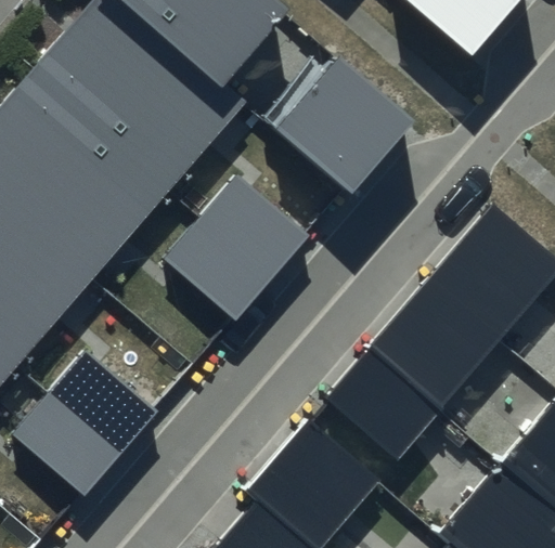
[(287,13),(272,0),(91,0),(73,22),(35,66),(0,105),(0,385),(17,365),(93,277),(171,188),(244,105),(224,88),(287,13)]
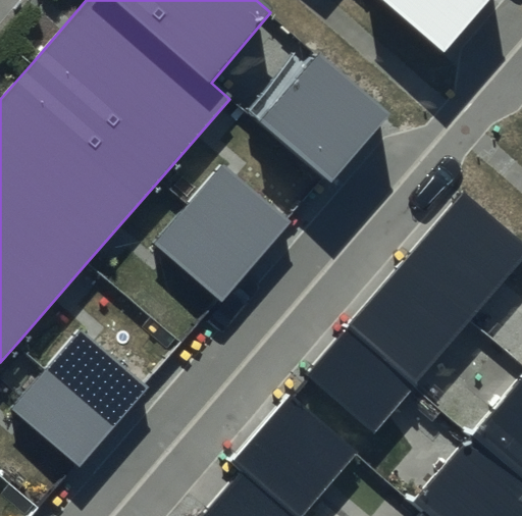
[(382,0),(446,52),(488,0),(382,0)]
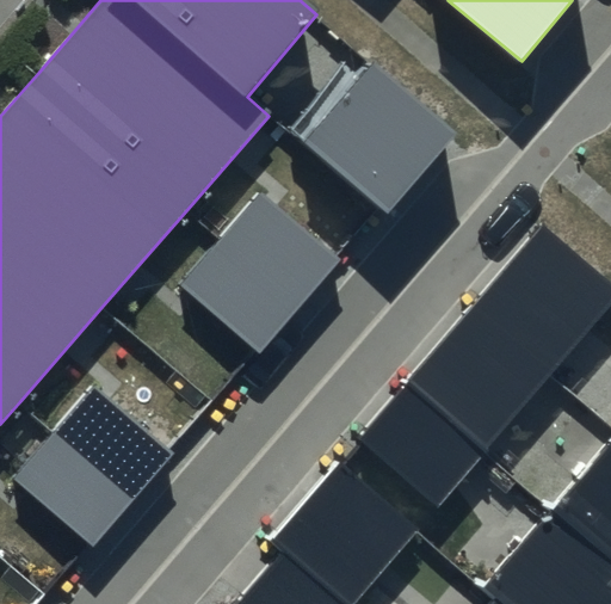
[(368,67),(302,145),(376,208),(388,217),(454,141),(368,67)]
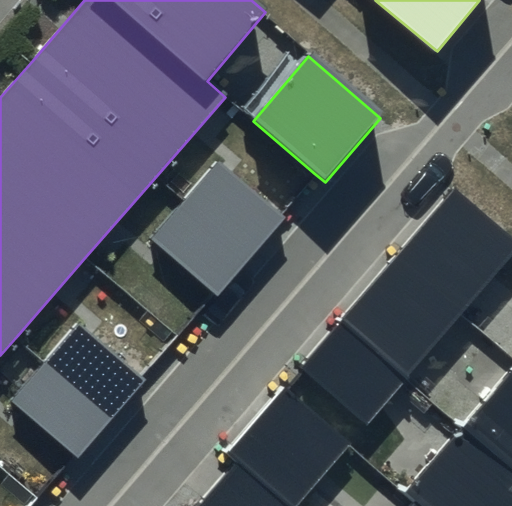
[(280,216),(215,162),(185,198),(150,239),(215,293),(280,216)]
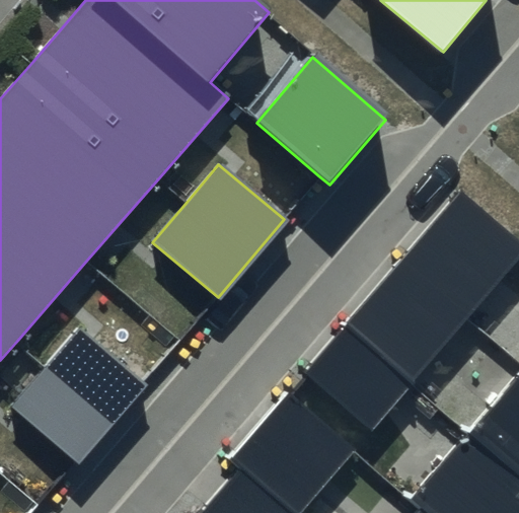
[(518,241),(458,190),(398,261),(466,319),(518,258),(518,241)]
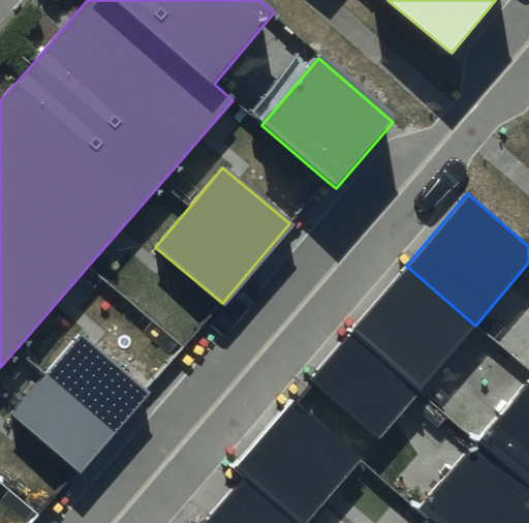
[(406,266),(309,380),(379,438),(419,390),(475,326),(406,266)]
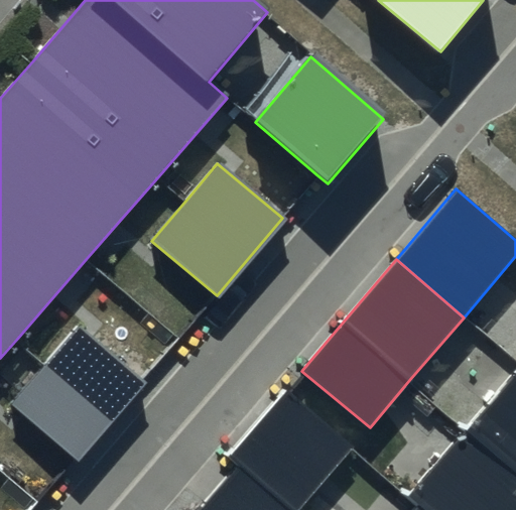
[(143,380),(78,324),(43,364),(10,403),(76,460),(110,419),(126,401),(143,380)]
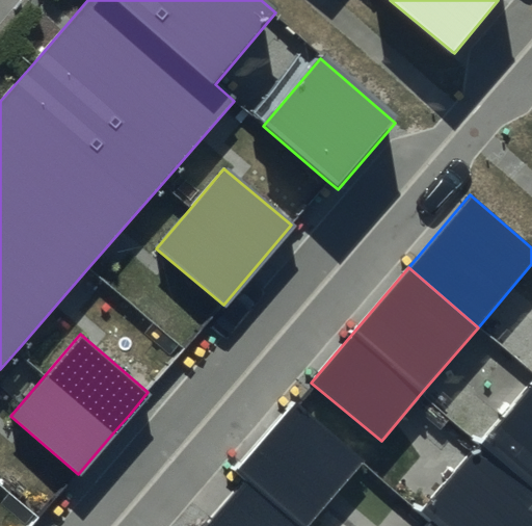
[(531,525),(531,379),(478,442),(417,510),(428,521),(424,525),(531,525)]
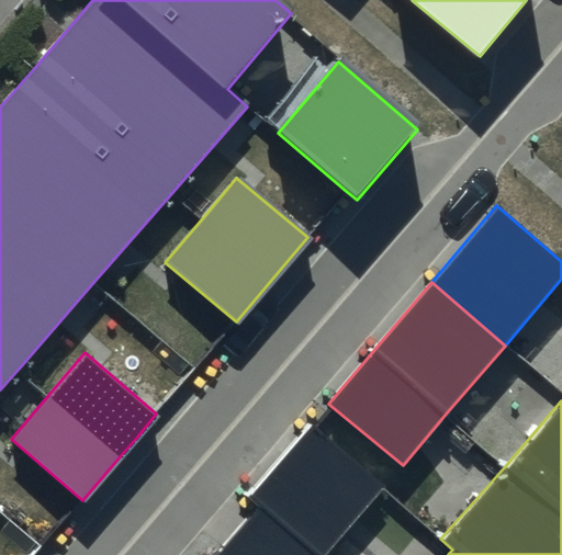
[(380,482),(310,421),(246,494),(259,505),(217,553),(220,554),(321,554),(317,553),(380,482)]
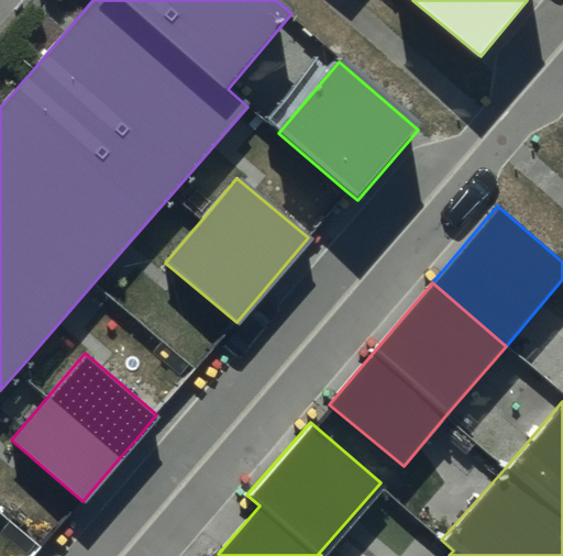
All buildings are outlined.
